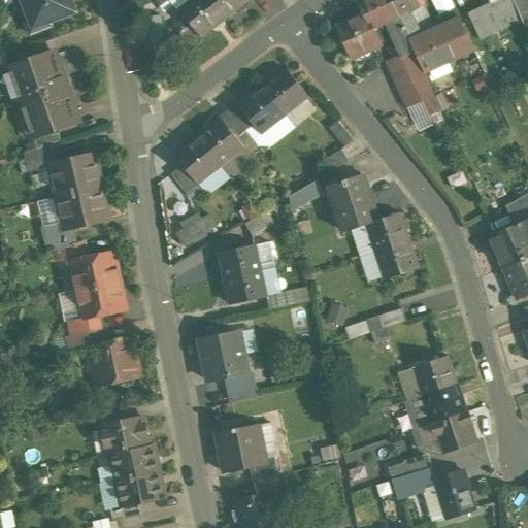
[(23,0),(28,10),(22,12),(30,34),(51,27),(48,21),(73,11),(69,0),(23,0)]
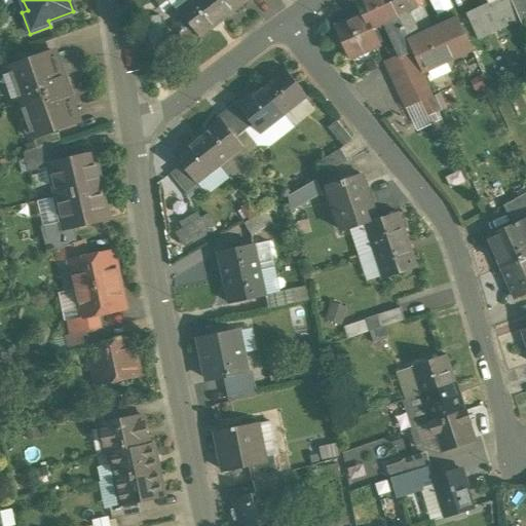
[(173,0),(172,1),(180,10),(192,0),(173,0)]
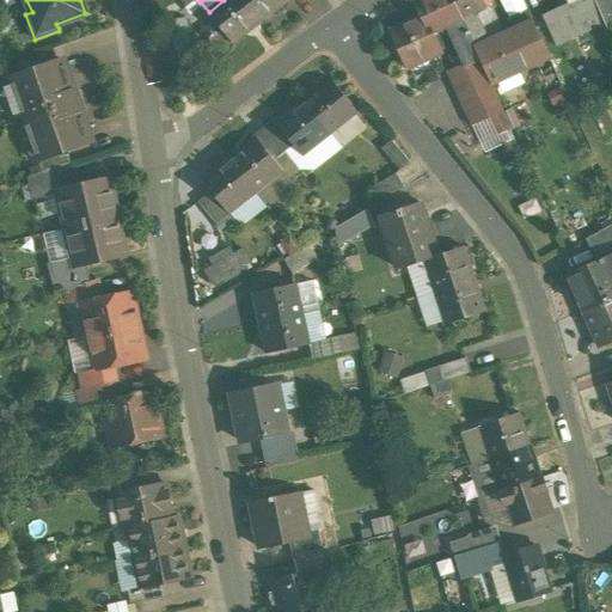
[(242,0),(224,0),(209,12),(234,46),(261,24),(242,0)]
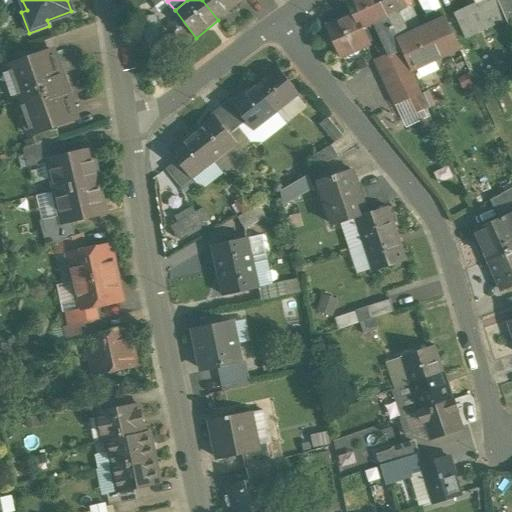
[(202,0),(218,20),(240,2),(238,0),(202,0)]
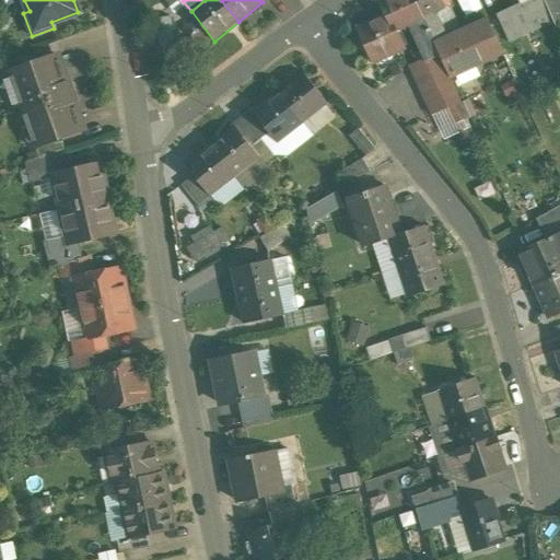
[(415,0),(382,0),(381,1),(387,16),(395,32),(410,24),(423,19),(415,0)]
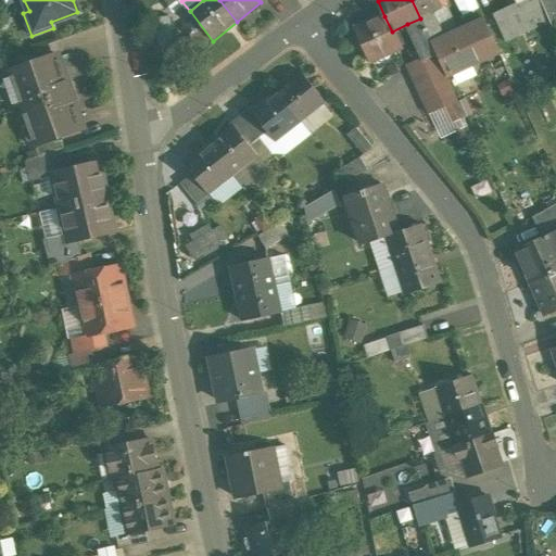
[(444,0),(412,0),(420,19),(433,13),(447,5),(444,0)]
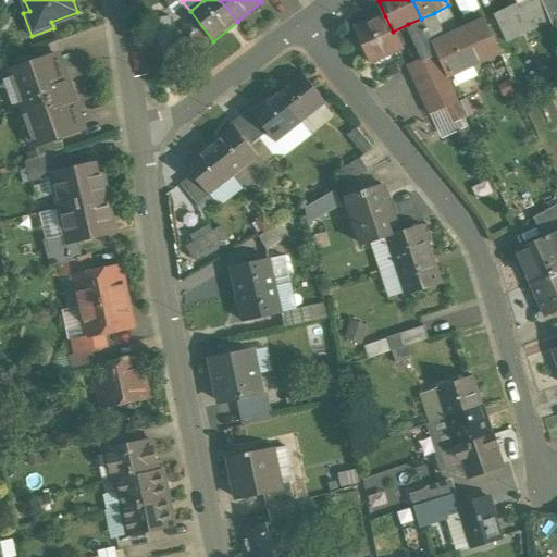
[(473,0),(454,0),(460,14),(477,7),(473,0)]
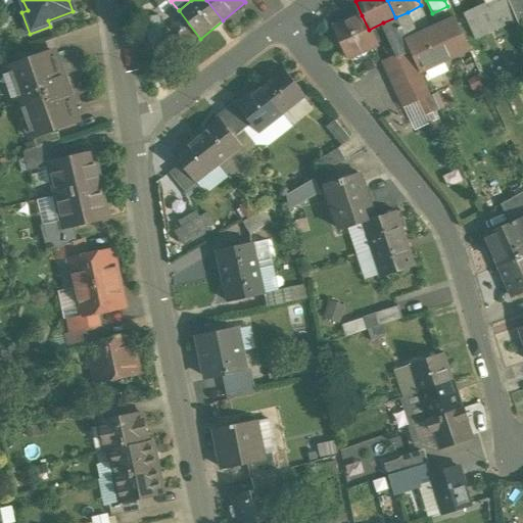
[(507,0),(493,0),(492,1),(463,14),(475,40),(512,22),(509,14),(513,12),(507,0)]
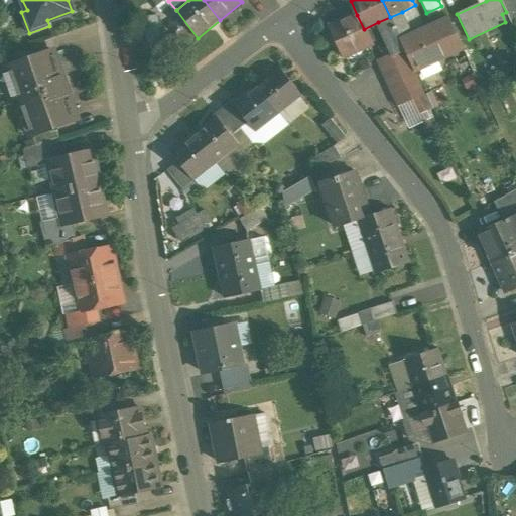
[(515,0),(500,0),(506,12),(512,26),(515,24),(515,0)]
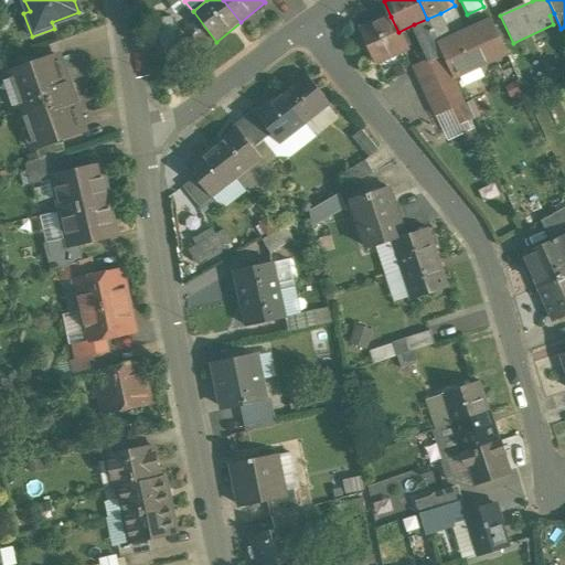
[(451,38),(440,13),(427,19),(439,45),(452,39),(451,38)]
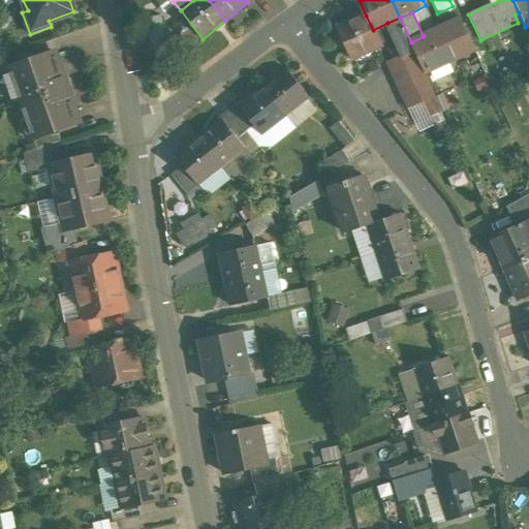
[(366,16),(339,28),(353,58),(380,45),(373,30),(366,16)]
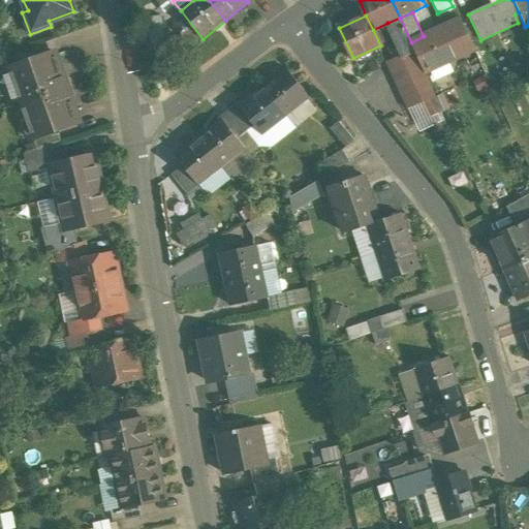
[(162,18),(149,19),(152,43),(165,42),(162,18)]
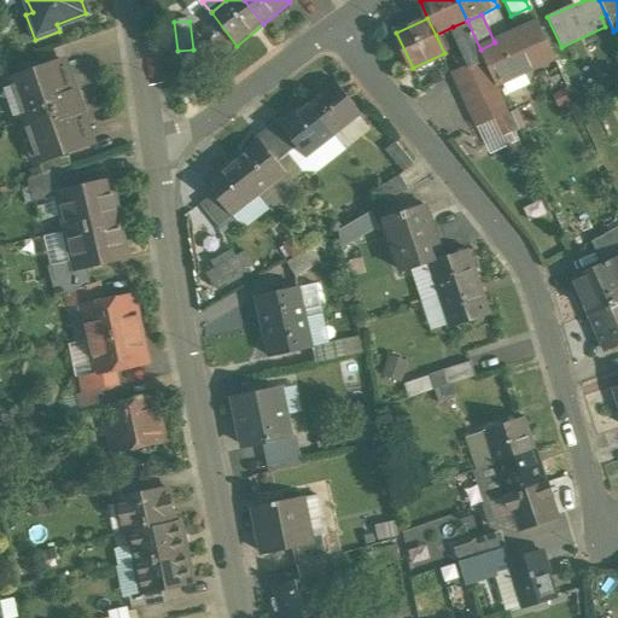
[(481,50),(467,21),(453,27),(465,54),(466,56),(481,50)]
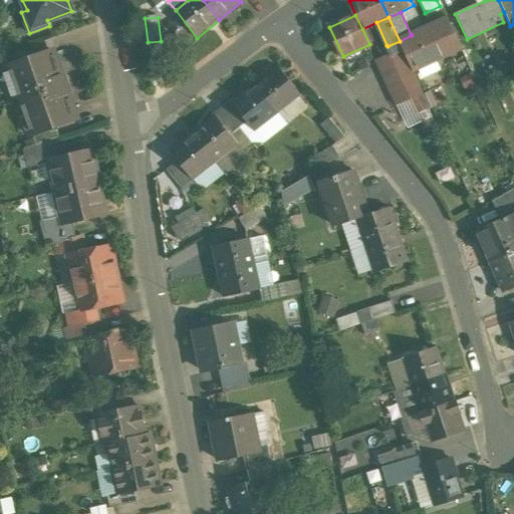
[(448,18),(411,34),(412,35),(400,41),(404,50),(413,70),(461,48),(448,18)]
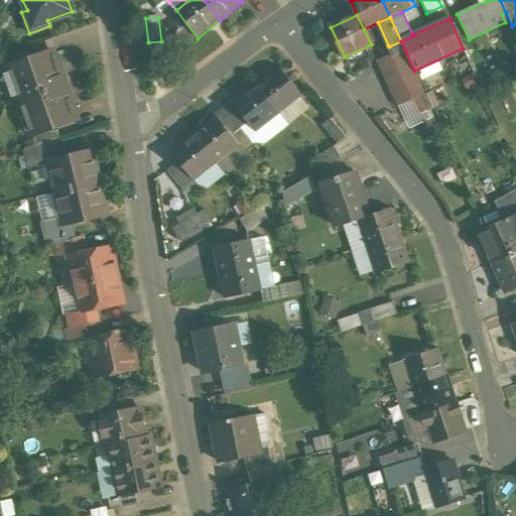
[(188,28),(171,42),(177,50),(196,37),(188,28)]
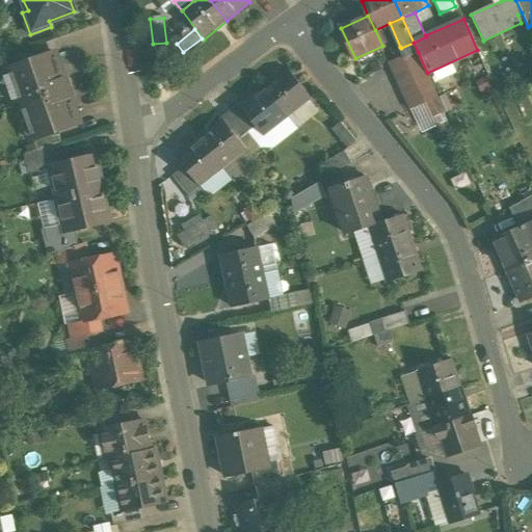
[(414,43),(401,48),(400,47),(393,50),(398,60),(418,52),(414,43)]
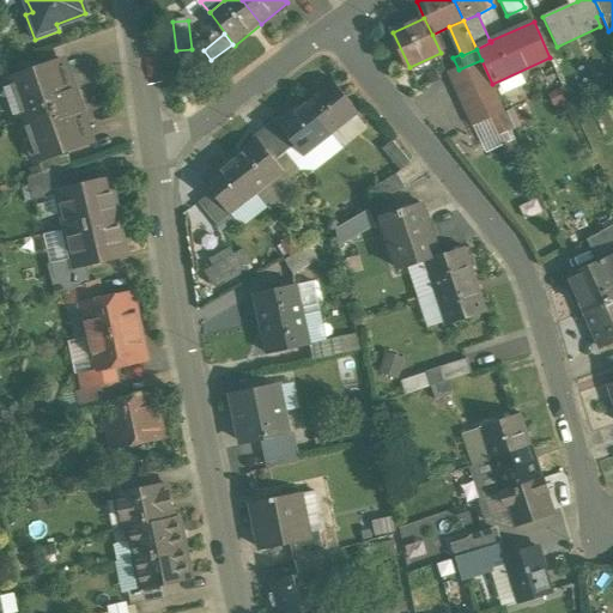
[(31,58),(5,67),(10,80),(36,71),(31,58)]
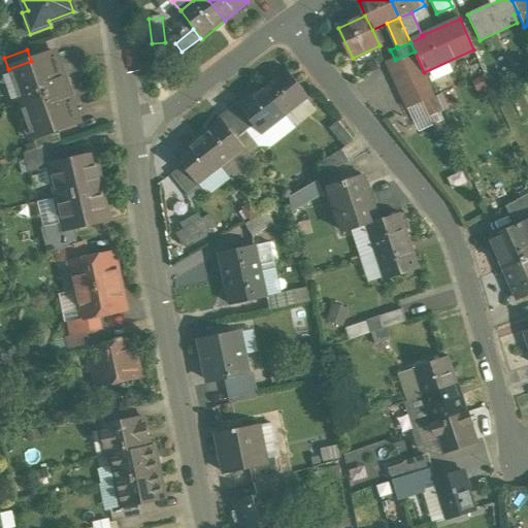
[(395,60),(388,63),(399,87),(425,74),(424,72),(415,52),(395,60)]
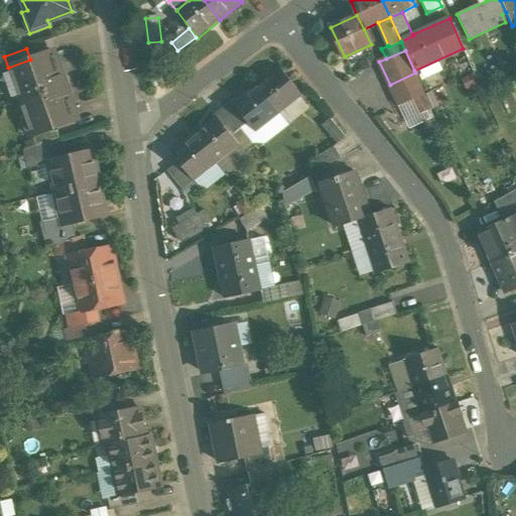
[(8,68),(6,68),(7,73),(6,74),(9,83),(11,84),(18,102),(65,85),(53,51),(30,59),(8,68)]
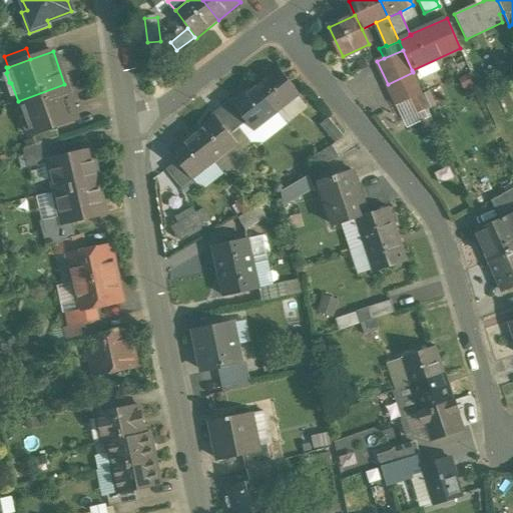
[(279,67),(255,85),(278,112),(300,94),(279,67)]
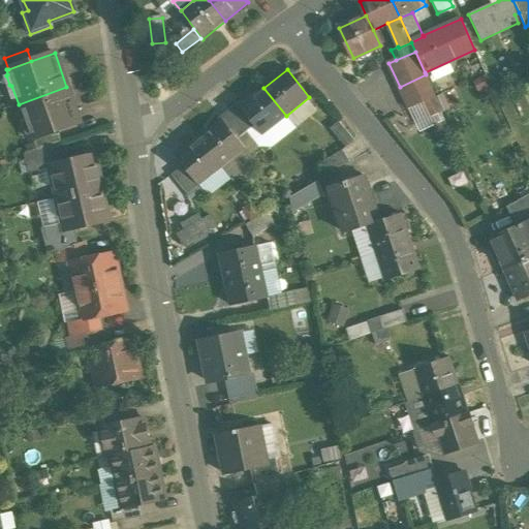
[(426,74),(400,87),(409,109),(436,96),(426,74)]
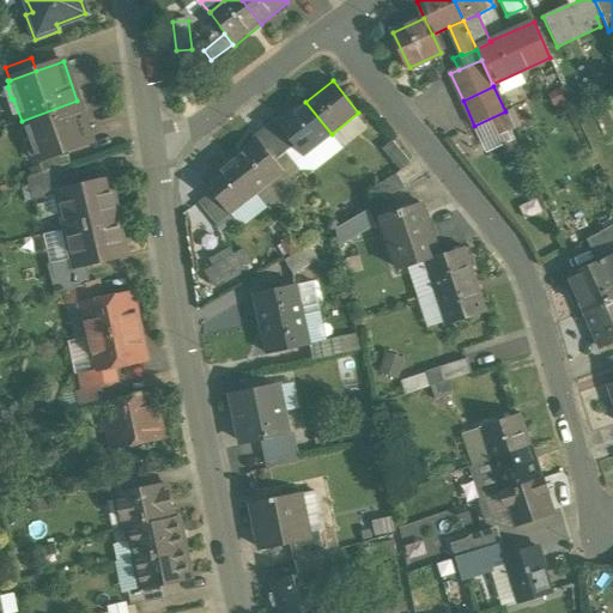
[(77,101),(22,121),(29,143),(28,145),(31,156),(34,156),(35,161),(65,151),(91,141),(77,101)]
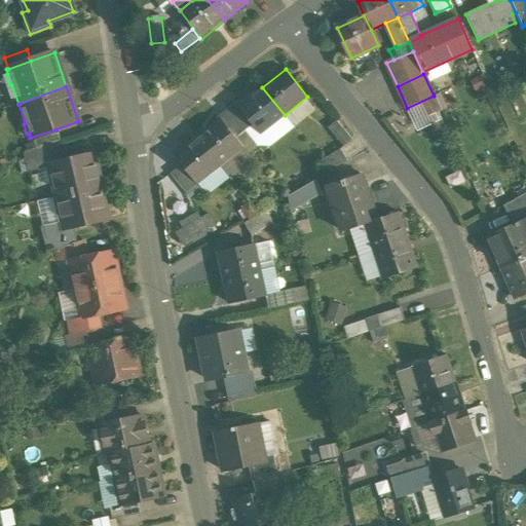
[(262,87),(239,105),(262,134),(285,115),(262,87)]
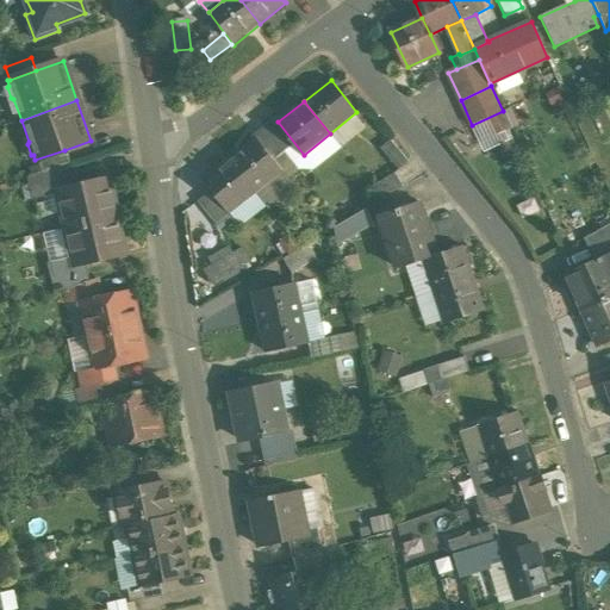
[(379,147),(397,167),(405,159),(388,138),(379,147)]
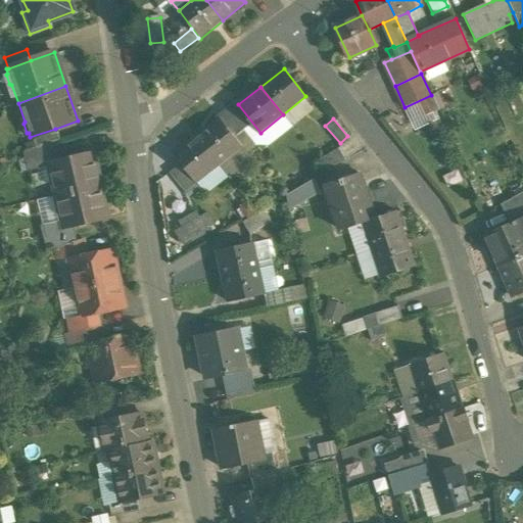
[(221,120),(197,138),(219,165),(242,147),(221,120)]
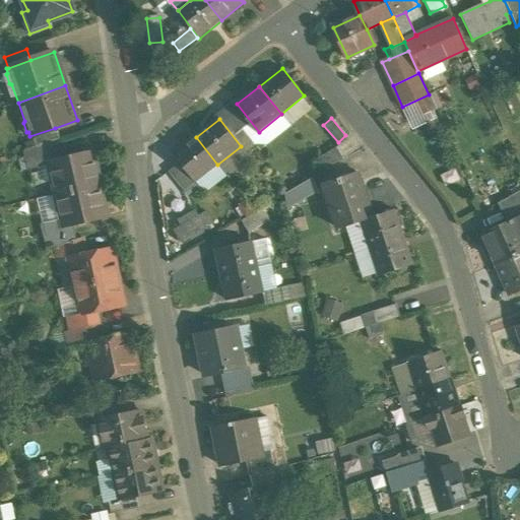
[(55,128),(31,136),(36,147),(52,141),(59,138),(55,128)]
